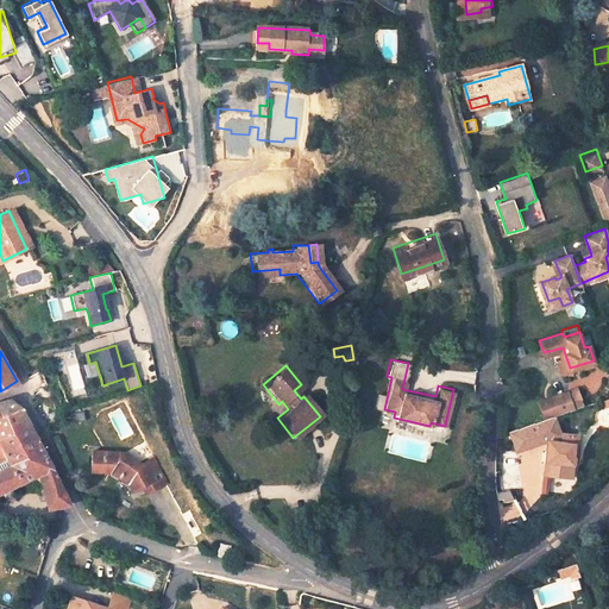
[(537,401),(544,419),(556,414),(584,405),(577,387),(537,401)]
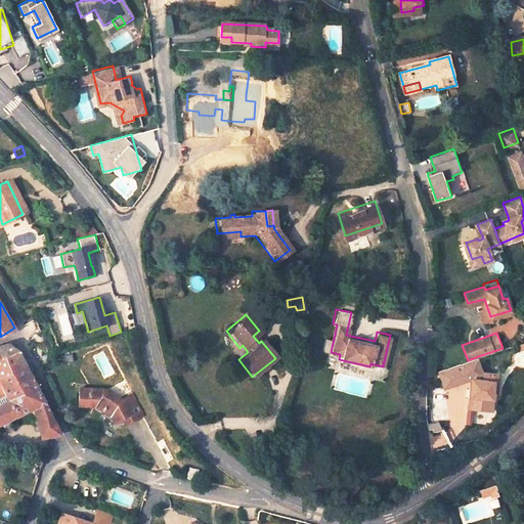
[(319,349),(331,352),(334,339),(322,336),(319,349)]
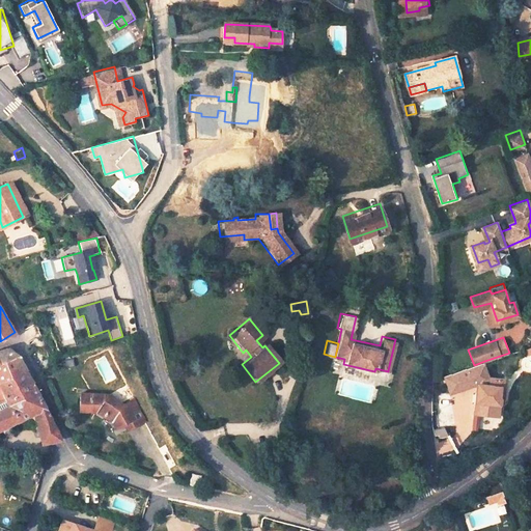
[(0,361),(6,360),(19,356),(8,348),(0,351),(0,361)]
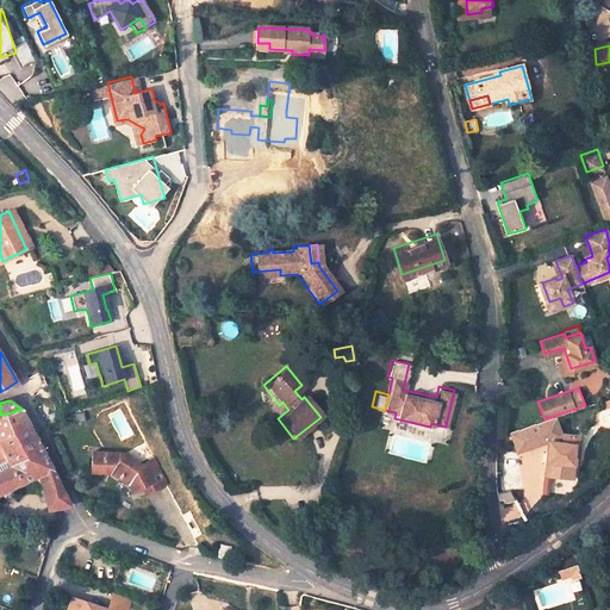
[(67,498),(22,409),(7,414),(0,415),(0,496),(42,478),(49,512),(60,509),(69,505),(67,498)]
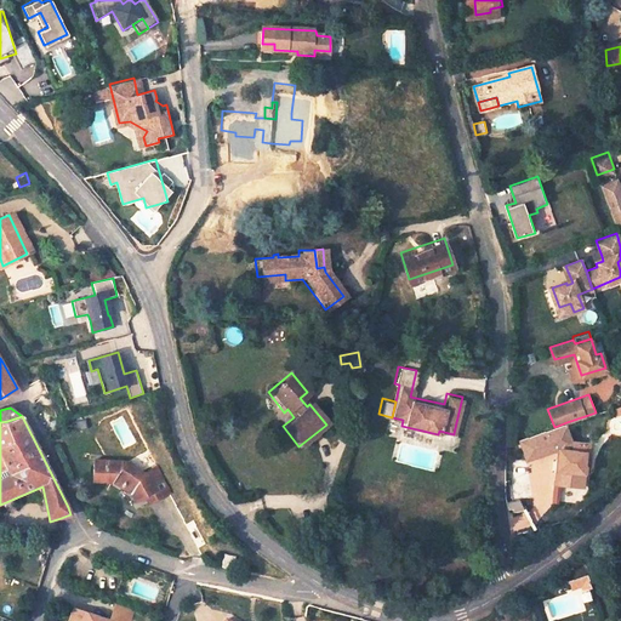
[(554,427),(522,438),(528,456),(554,448),(554,443),(560,444),(556,479),(584,483),(586,462),(585,462),(586,449),(588,449),(590,440),(571,438),(567,422),(554,427)]
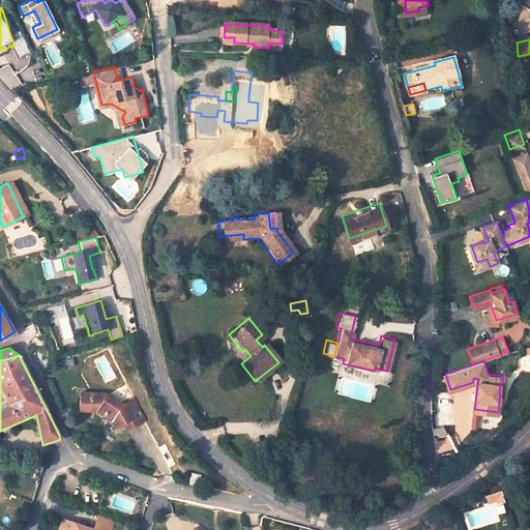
[(105,412),(110,414),(112,415),(118,425),(124,421),(126,420),(123,413),(130,409),(138,421),(146,417),(133,394),(122,401),(107,392),(80,390),(79,410),(94,411),(95,409),(104,413),(105,412)]
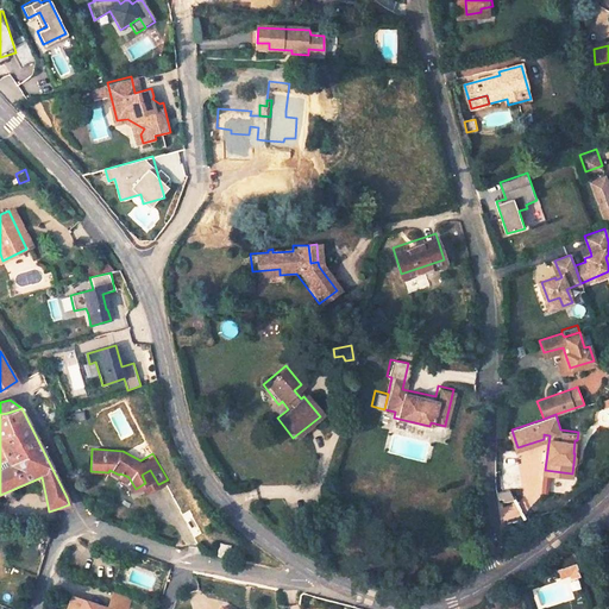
[(539,473),(540,462),(528,462),(528,459),(523,459),(522,493),(546,494),(547,473),(539,473)]
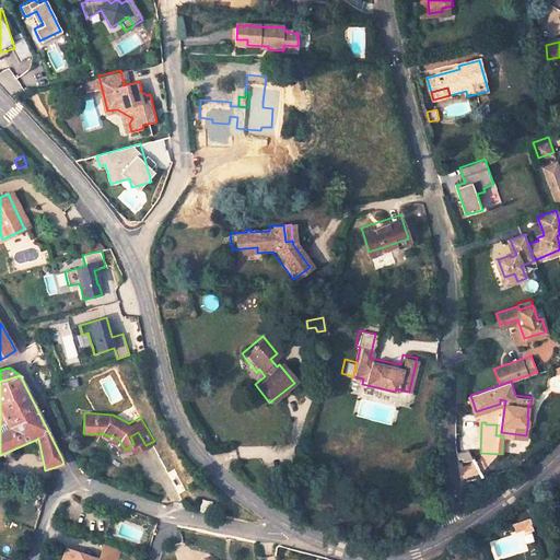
[(136,452),(146,445),(138,432),(130,436),(133,444),(131,445),(136,452)]
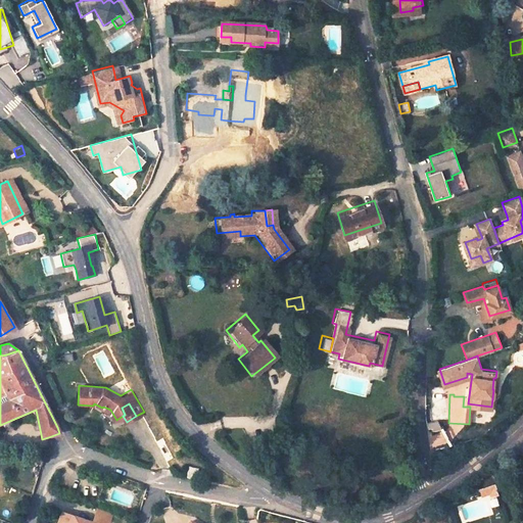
[(196,467),(187,465),(185,476),(193,477),(196,467)]
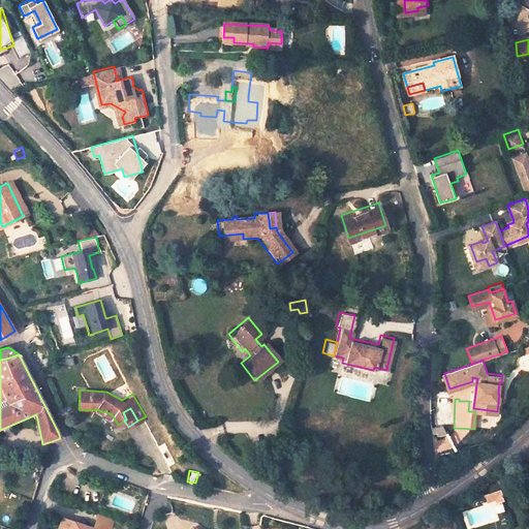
[(60,520),(56,528),(107,528),(112,520),(96,515),(92,528),(72,521),(69,523),(60,520)]
